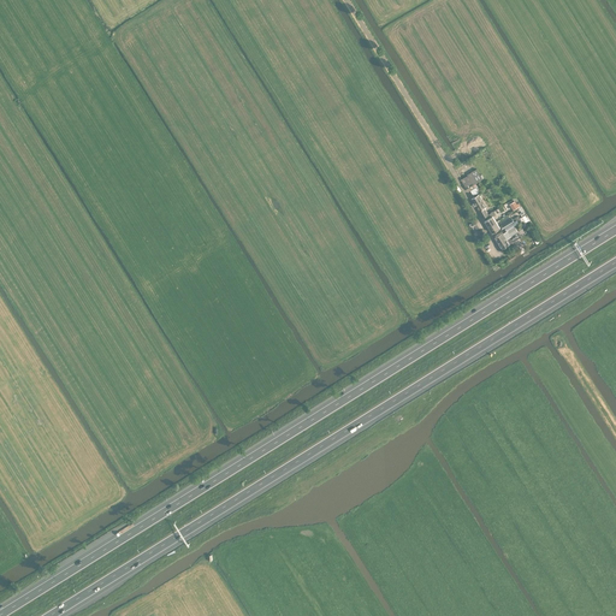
[(477,169),(467,175),(468,176),(473,184),(478,182),(477,181),(483,178),(477,169)]
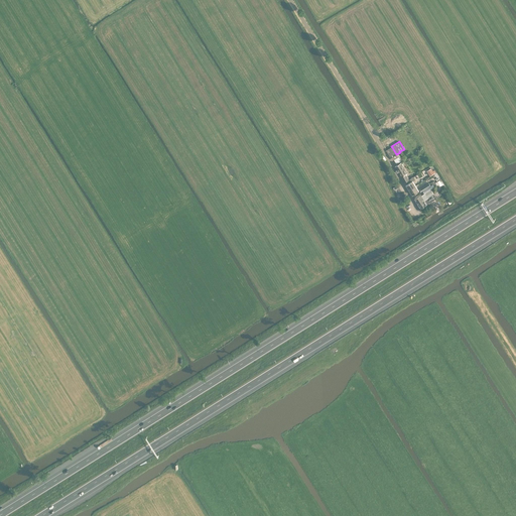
[(392,147),(386,150),(392,160),(393,159),(394,159),(398,157),(396,154),(392,147)]
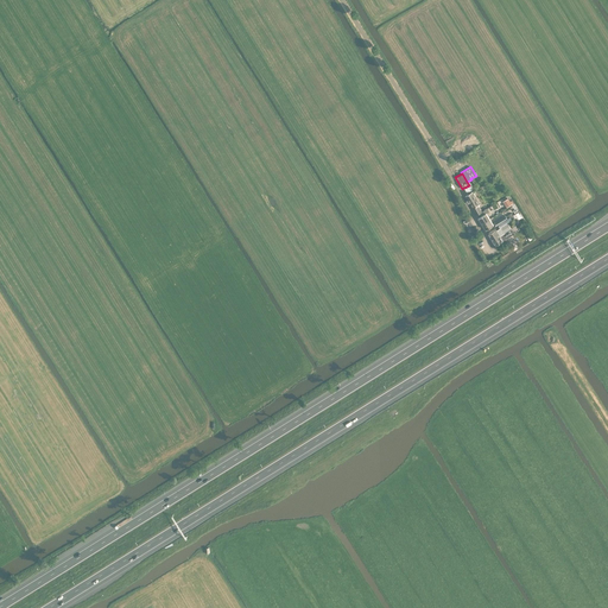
[(468,195),(466,196),(477,215),(479,214),(482,211),(477,204),(480,203),(473,191),(468,195)]
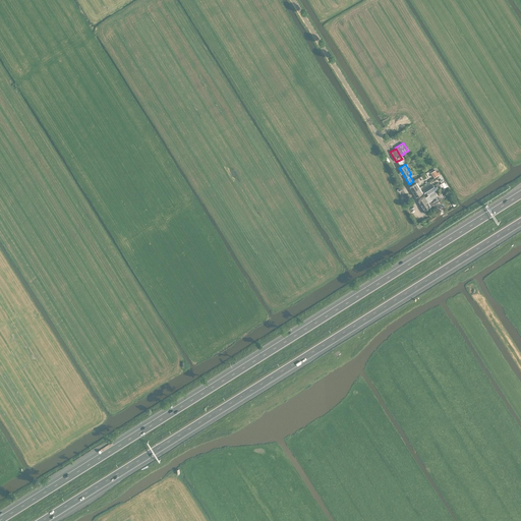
[(410,183),(411,185),(410,186),(412,190),(419,186),(417,182),(419,181),(417,178),(415,179),(415,180),(413,181),(410,183)]
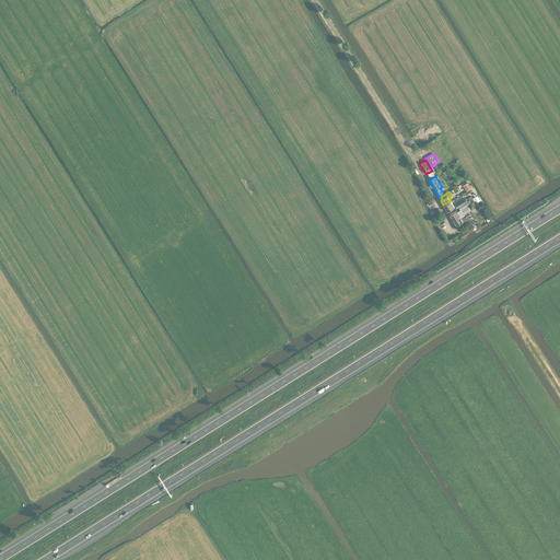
[(466,198),(456,205),(457,208),(468,201),(466,198)]
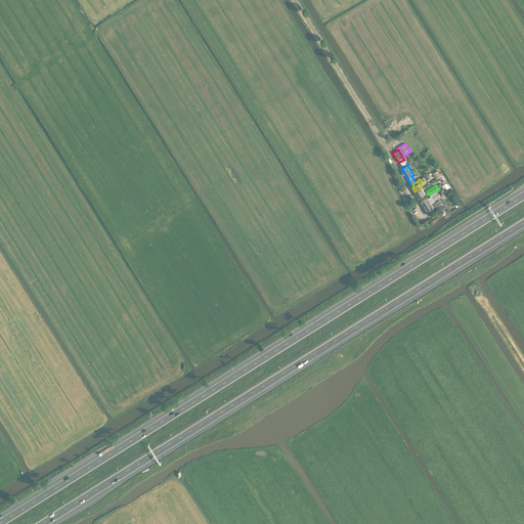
[(422,187),(415,191),(419,197),(419,198),(421,197),(426,193),(422,187)]
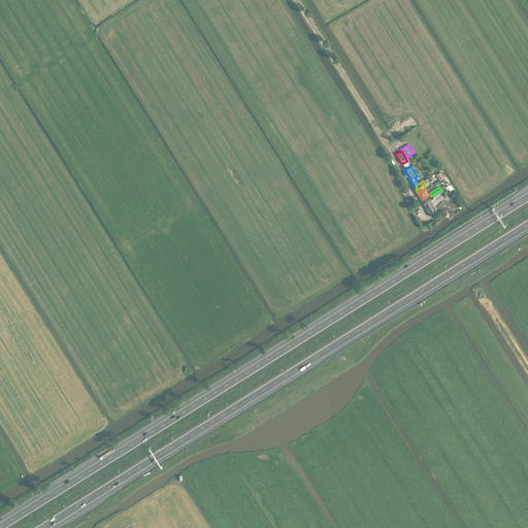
[(431,198),(424,203),(428,208),(443,198),(440,194),(433,198),(432,199),(431,198)]
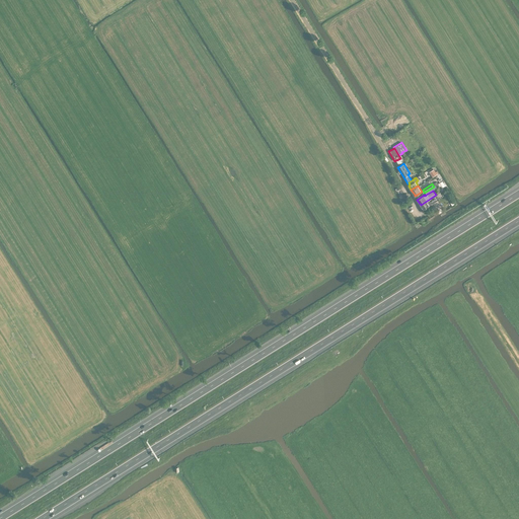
[(436,195),(421,205),(424,209),(430,205),(443,197),(442,195),(440,193),(436,195)]
